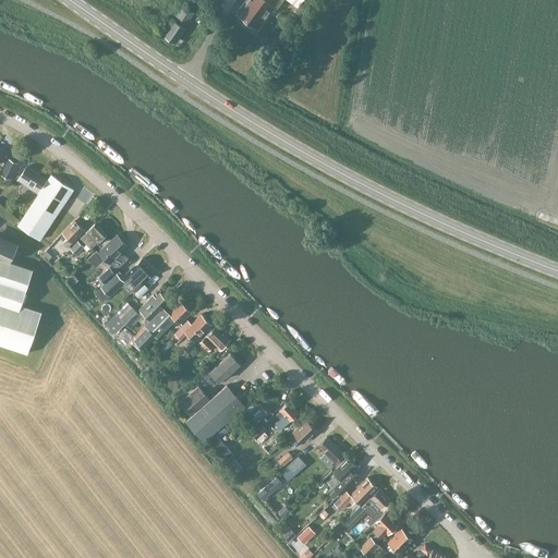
[(277,8),(282,0),(245,0),(237,12),(239,13),(239,16),(242,19),(244,17),(250,22),(250,25),(253,27),(256,26),(257,27),(274,5),(277,8)]
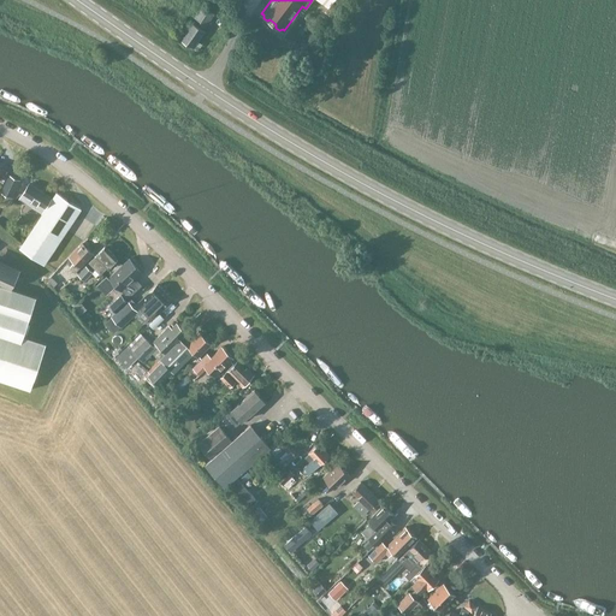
[(194,18),(207,25),(214,13),(201,5),(194,18)]
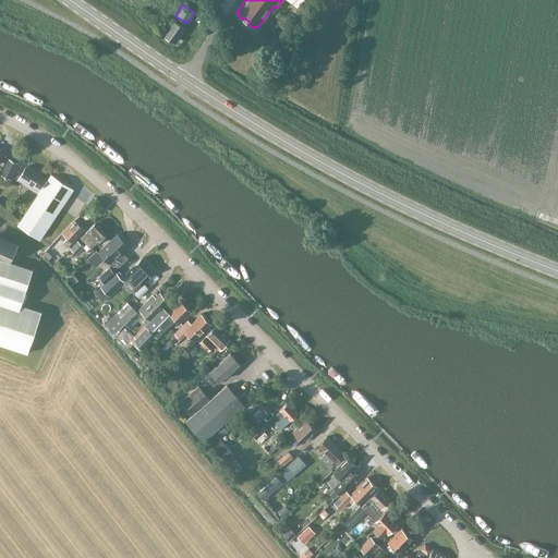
[(312,13),(306,10),(305,9),(301,15),(307,20),(312,13)]
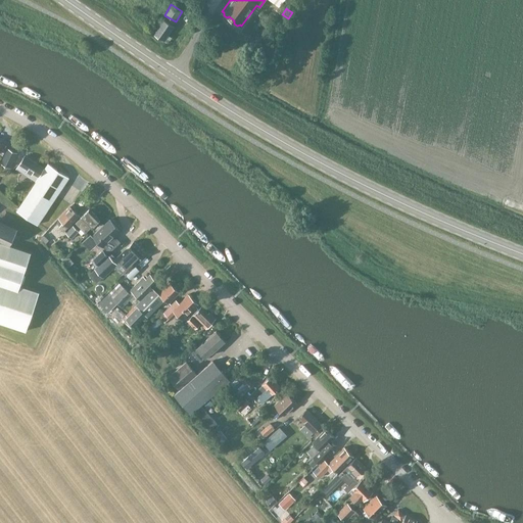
[(167,43),(171,37),(168,35),(174,26),(161,18),(152,33),(167,43)]
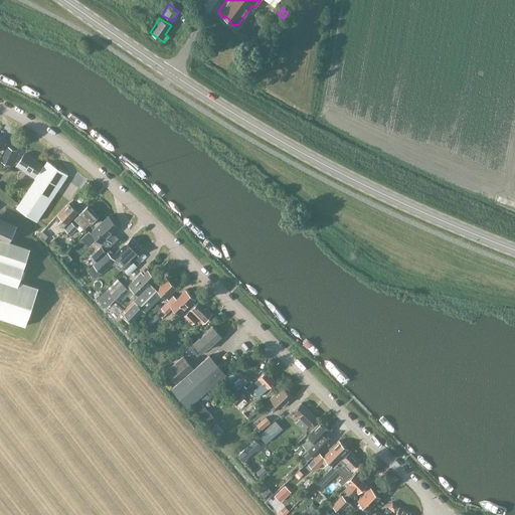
[(259,47),(260,37),(249,36),(249,38),(243,37),(242,45),(250,46),(259,47)]
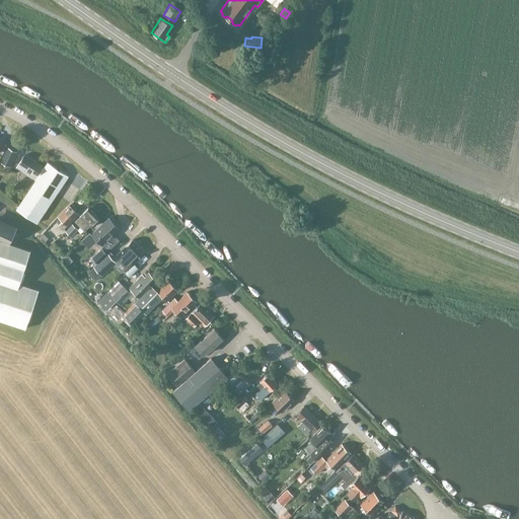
[(1,162),(9,166),(16,151),(8,147),(1,162)]
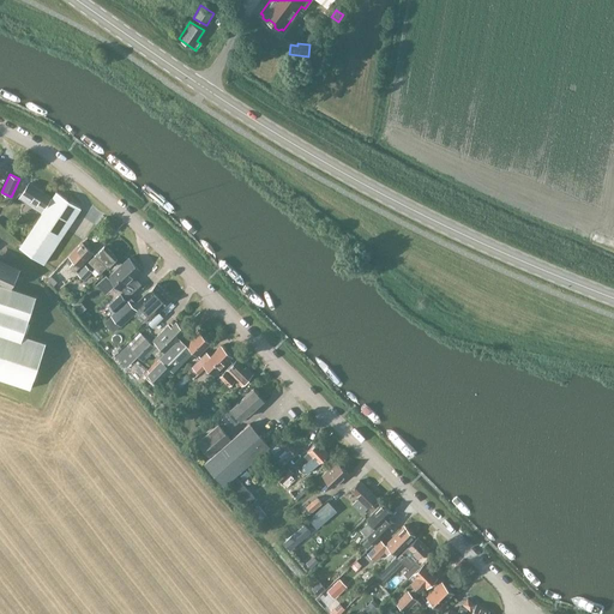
[(52,198),(44,193),(29,184),(19,198),(35,209),(42,214),(19,247),(43,264),(80,209),(55,192),(52,198)]
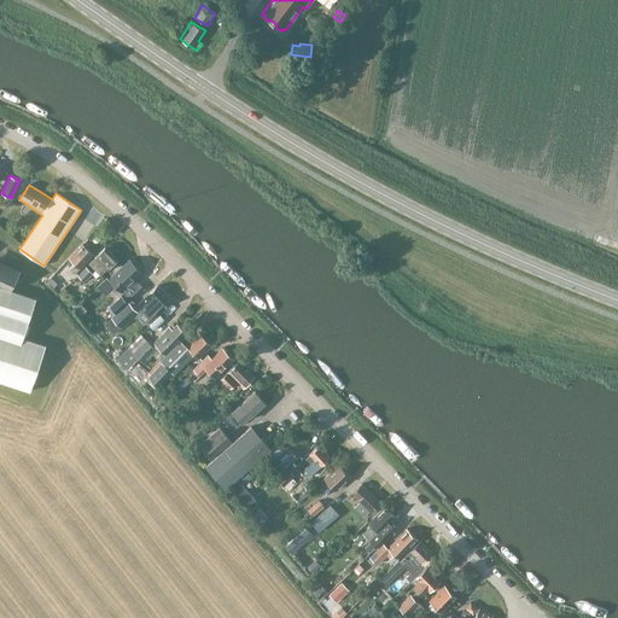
[(75,273),(80,268),(93,255),(82,244),(69,258),(75,263),(70,268),(75,273)]
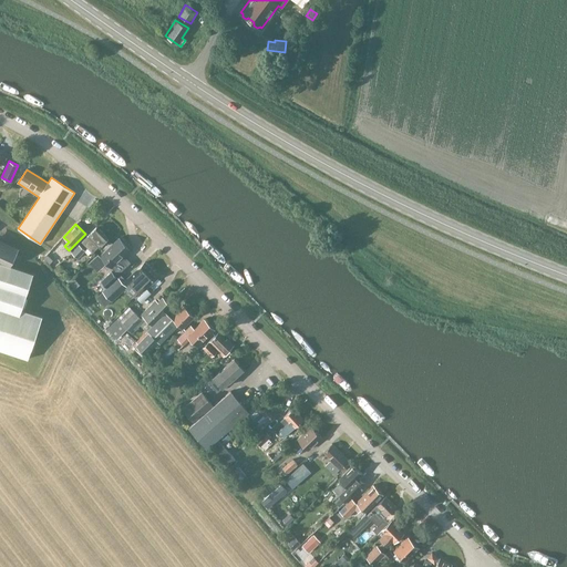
[(96,227),(81,243),(91,253),(107,238),(96,227)]
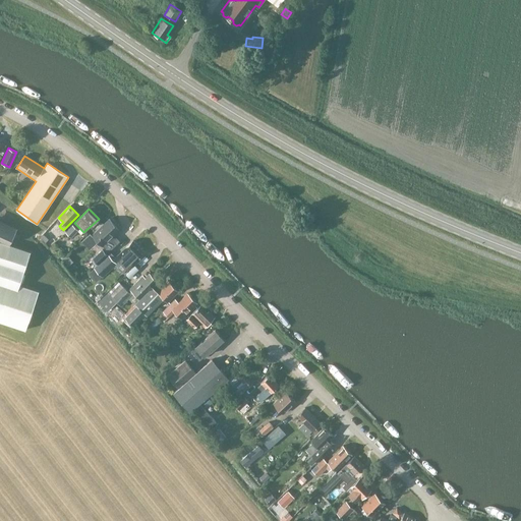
[(109,218),(92,234),(97,239),(95,240),(94,243),(97,246),(99,246),(101,244),(102,246),(103,245),(108,251),(120,241),(114,235),(120,229),(109,218)]
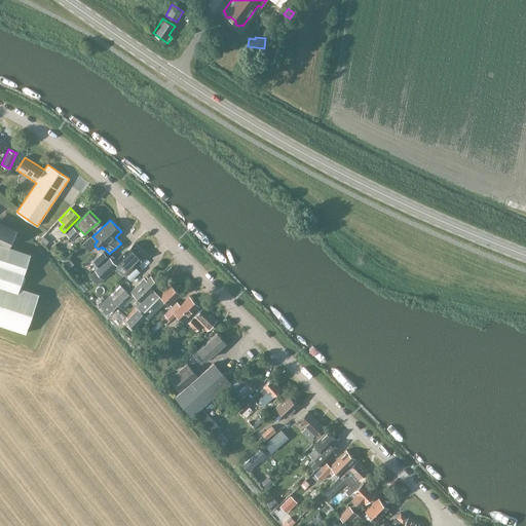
[(0,279),(20,287),(31,254),(9,247),(17,229),(0,221),(0,279)]
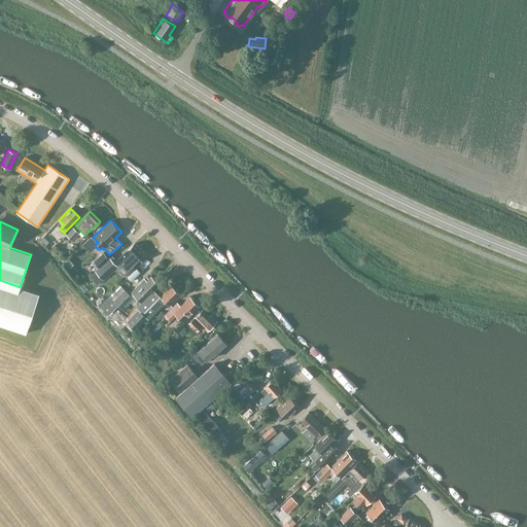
[(78,234),(78,233),(73,227),(66,235),(72,240),(78,234)]
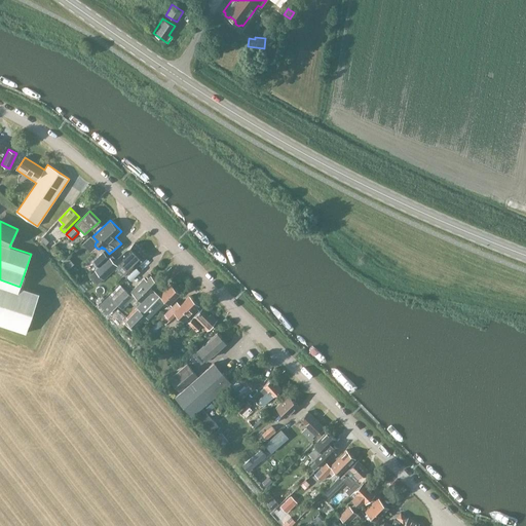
[(45,246),(48,242),(43,236),(40,240),(45,246)]
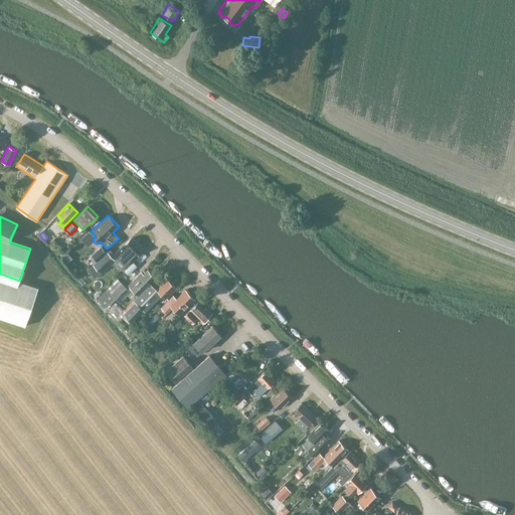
[(97,261),(87,271),(95,279),(118,258),(126,266),(130,262),(135,256),(142,249),(134,241),(131,238),(112,256),(107,251),(97,261)]
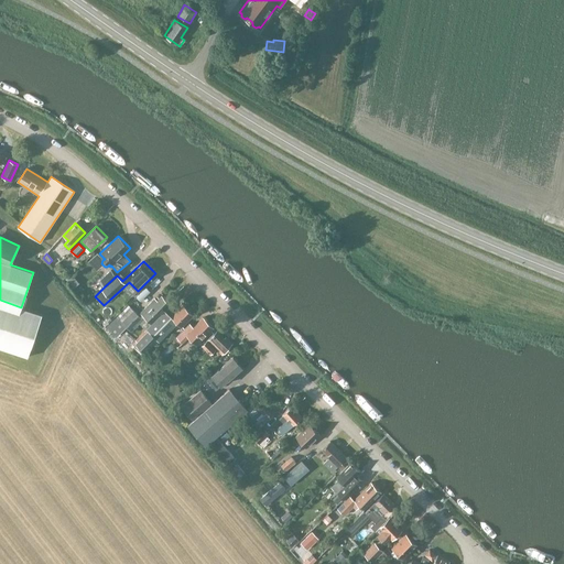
[(106,285),(117,275),(110,269),(100,279),(106,285)]
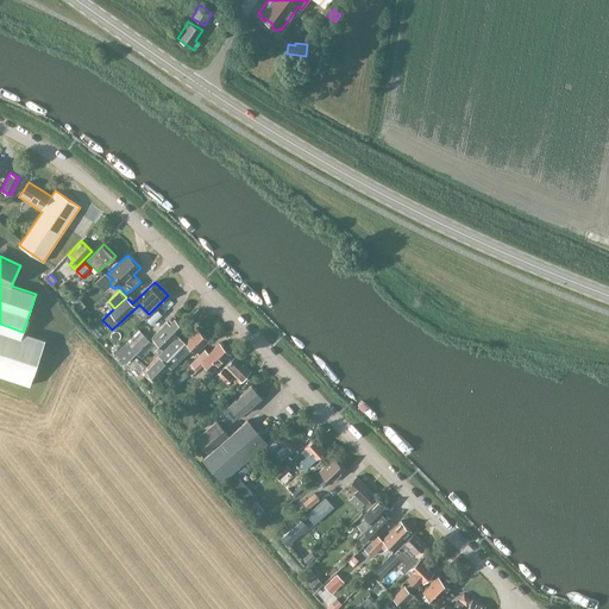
[(77,295),(71,301),(75,306),(81,300),(77,295)]
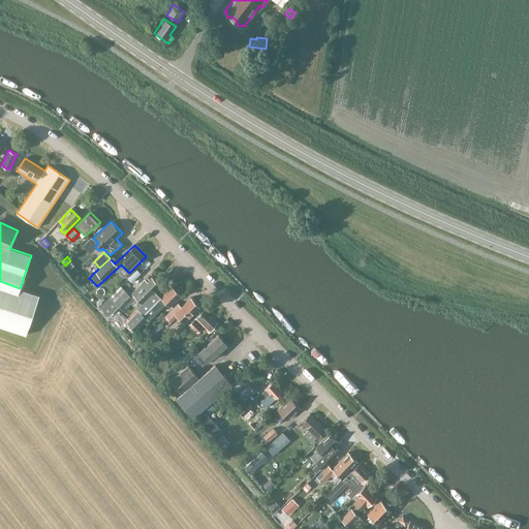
[(148,298),(154,291),(159,286),(151,278),(147,282),(145,280),(139,285),(145,290),(143,292),(148,298)]
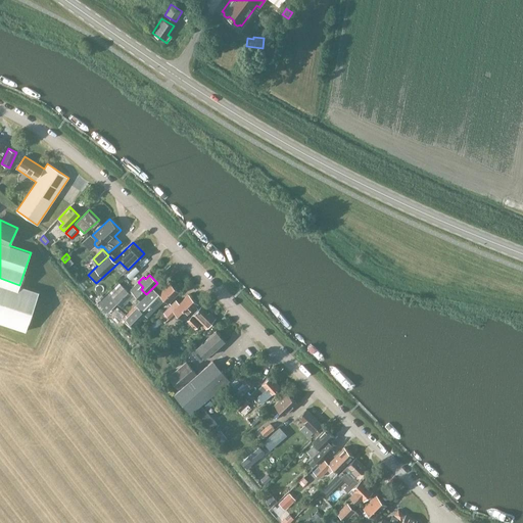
[(0,323),(26,332),(39,291),(19,285),(0,278),(0,323)]
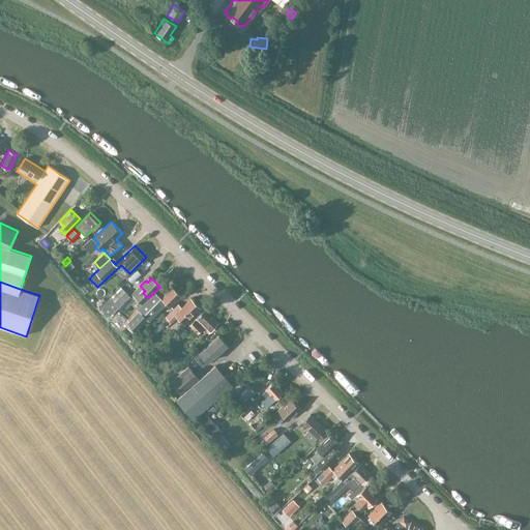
[(143,293),(145,291),(140,286),(130,295),(120,286),(98,307),(109,317),(119,307),(122,311),(135,298),(142,304),(148,298),(143,293)]
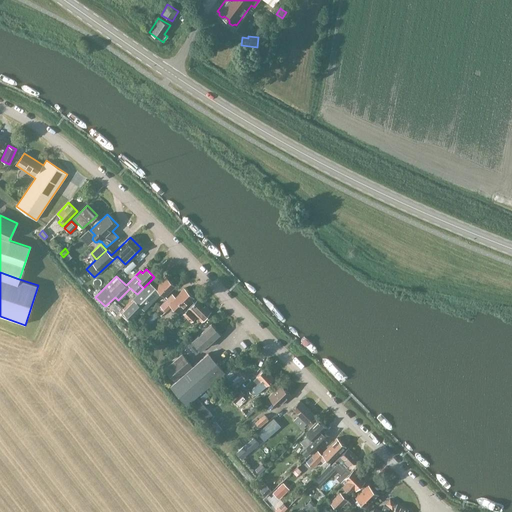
[(161,294),(164,297),(175,286),(166,277),(155,288),(149,282),(143,288),(137,294),(132,298),(134,300),(125,309),(122,312),(131,321),(143,309),(144,310),(161,294)]
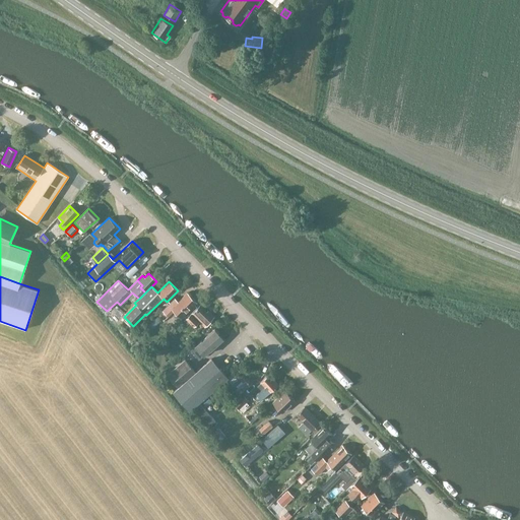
[(174,311),(180,318),(197,302),(188,293),(178,302),(175,299),(161,311),(163,312),(157,316),(163,321),(168,316),(168,317),(174,311)]
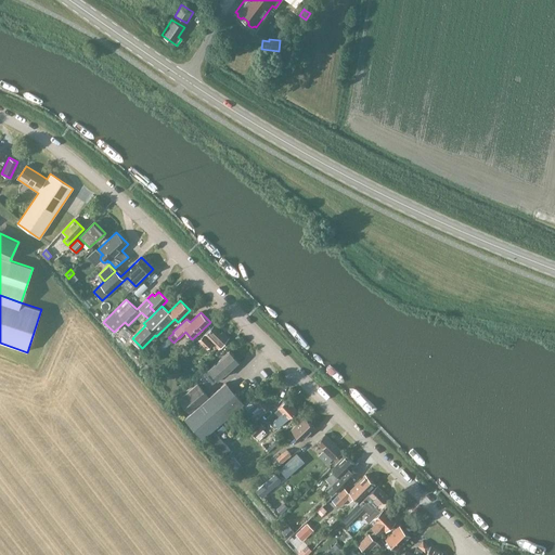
[(213,344),(218,349),(228,339),(213,325),(204,334),(197,340),(194,344),(197,348),(202,345),(206,349),(213,344)]
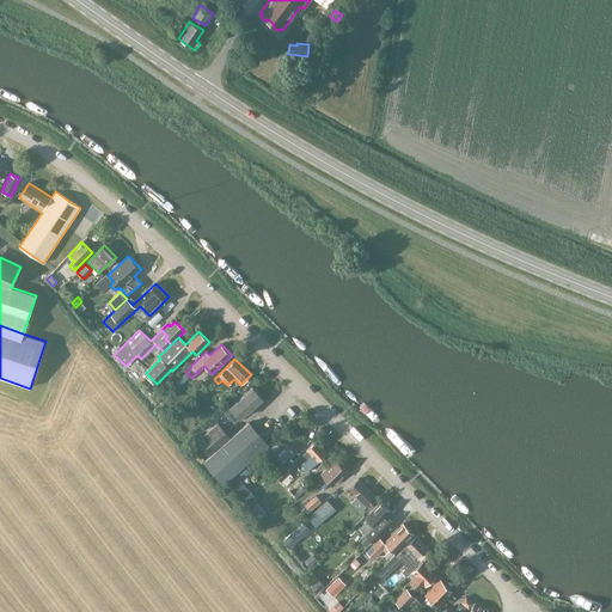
[(224,411),(234,423),(248,411),(262,398),(252,387),(237,402),(237,401),(224,411)]
